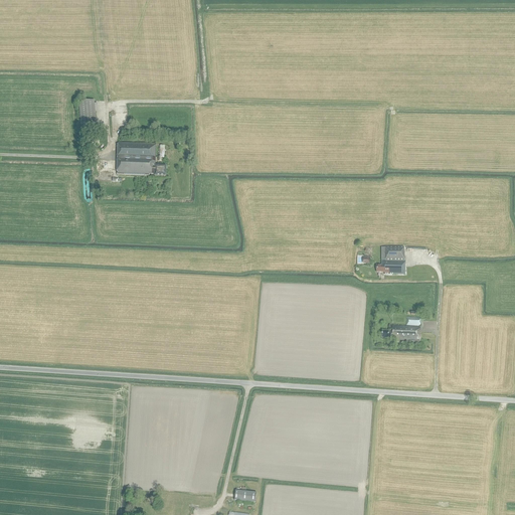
[(97,131),(95,101),(79,103),(81,132),(97,131)]
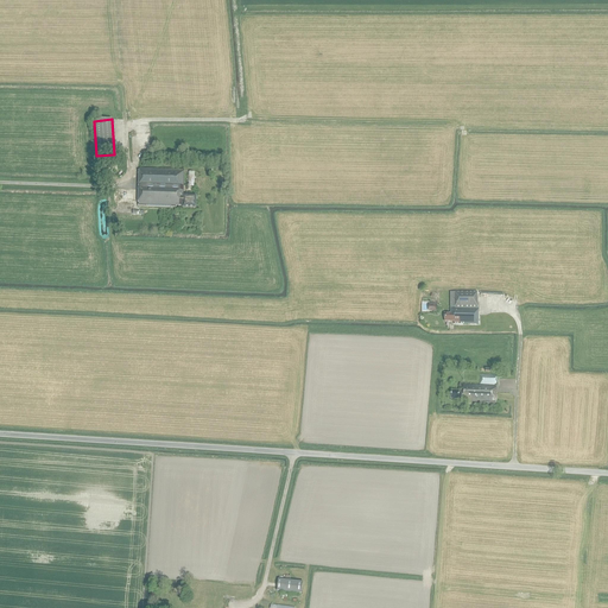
[(184,170),(139,169),(138,207),(176,208),(176,206),(183,206),(183,208),(196,209),(196,196),(183,195),(184,170)]
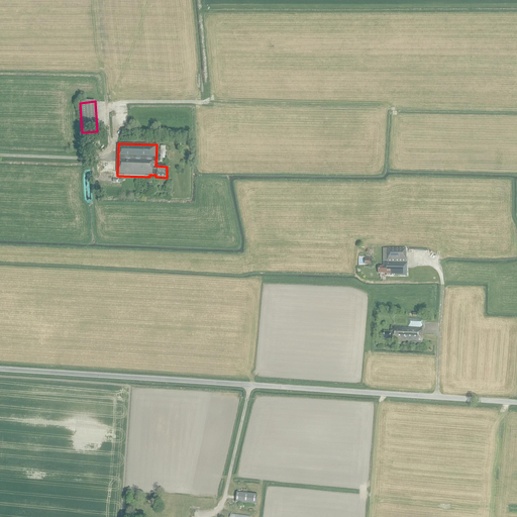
[(407,276),(406,248),(388,248),(383,248),(383,262),(383,267),(378,267),(378,274),(386,274),(386,276),(407,276)]
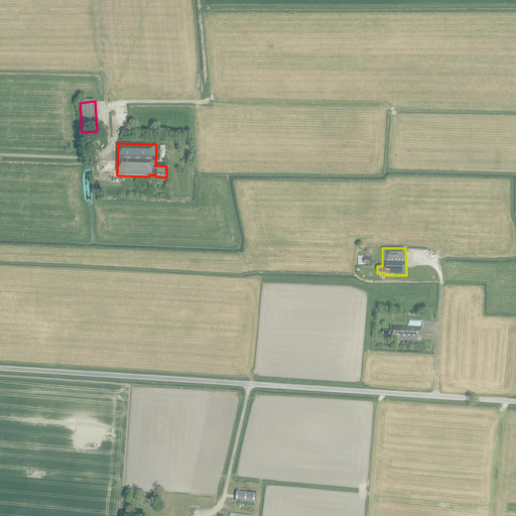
[(421,317),(407,317),(407,327),(389,326),(389,332),(382,332),(382,339),(396,340),(396,341),(419,342),(421,317)]
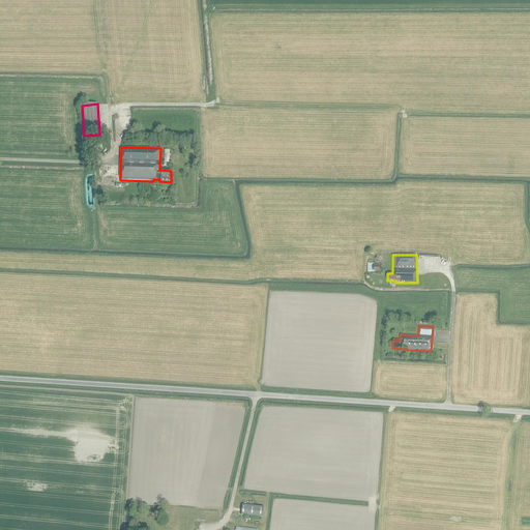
[(264,507),(243,505),(242,516),(264,517),(264,507)]
